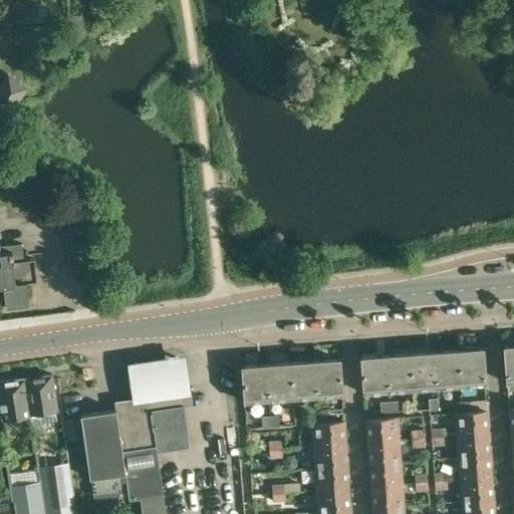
[(0,124),(28,87),(7,71),(0,80),(0,124)]
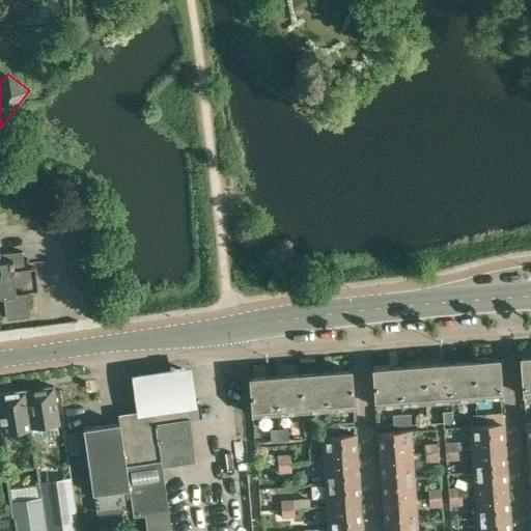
[(0,294),(3,294),(6,316),(29,313),(27,291),(37,289),(35,267),(24,268),(22,251),(0,253),(0,294)]
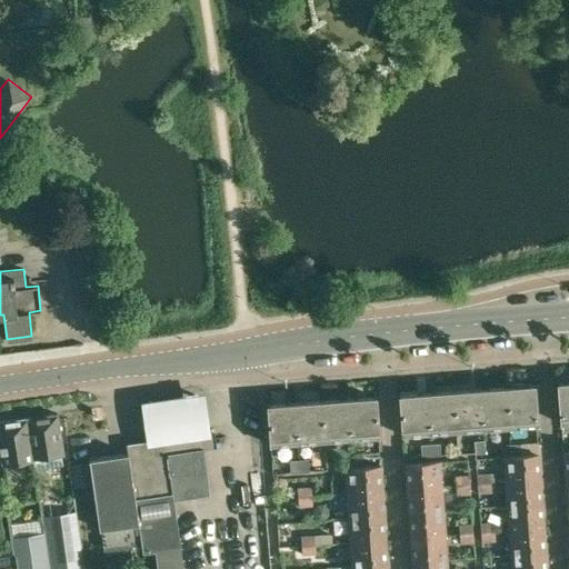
[(568,422),(568,383),(558,385),(561,423),(568,422)]
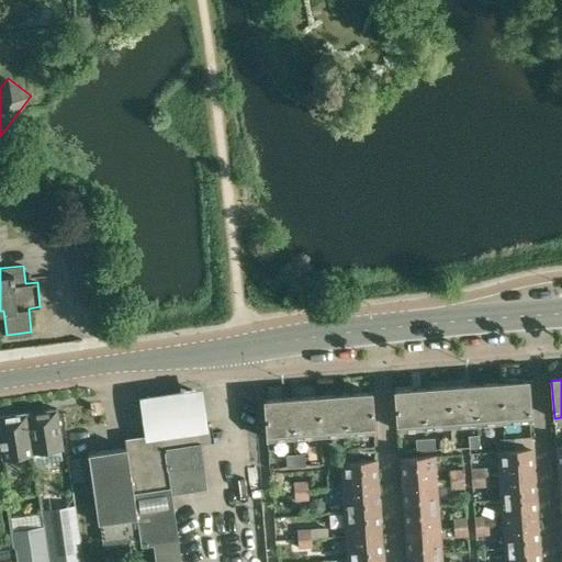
[(527,381),(499,383),(503,422),(529,420),(527,381)]
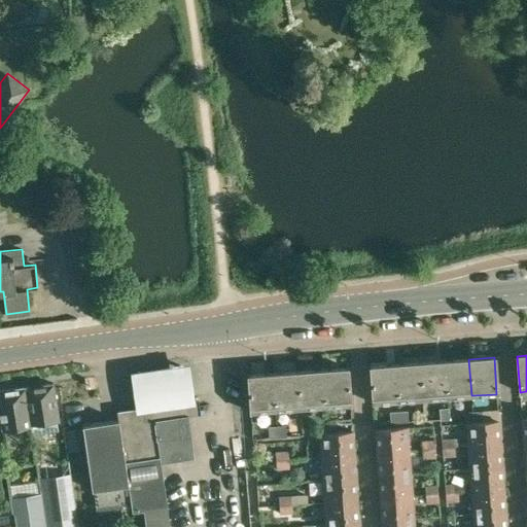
[(468,359),(444,360),(447,397),(471,395),(468,359)]
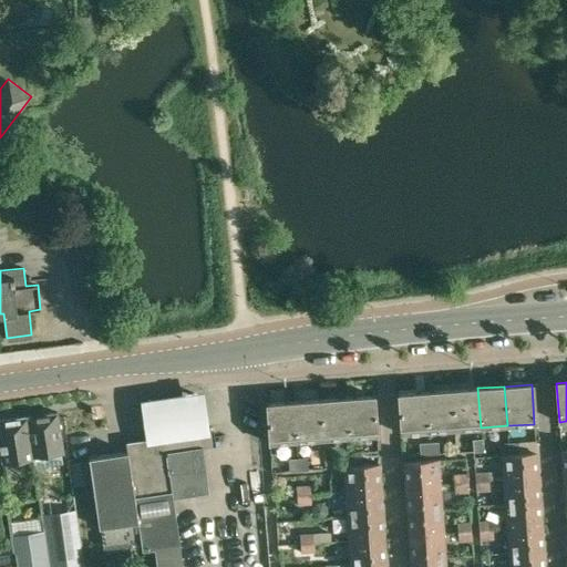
[(203,388),(138,398),(142,419),(145,440),(208,430),(205,409),(203,388)]
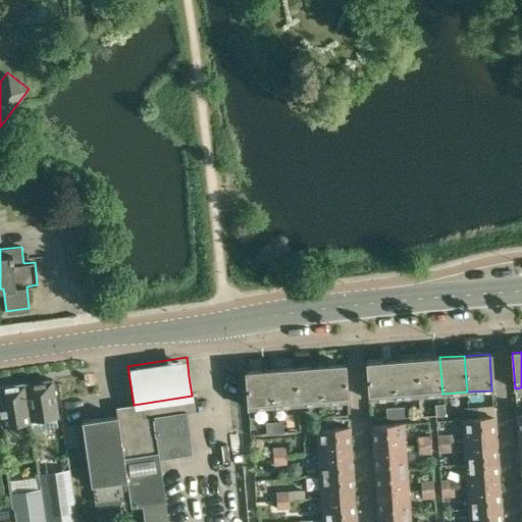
[(439,357),(415,359),(418,396),(442,394),(439,357)]
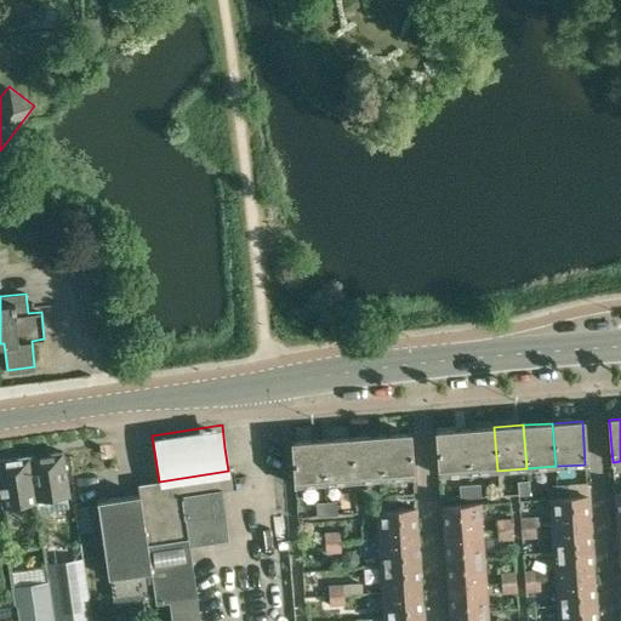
[(494,427),(465,429),(468,472),(497,471),(494,427)]
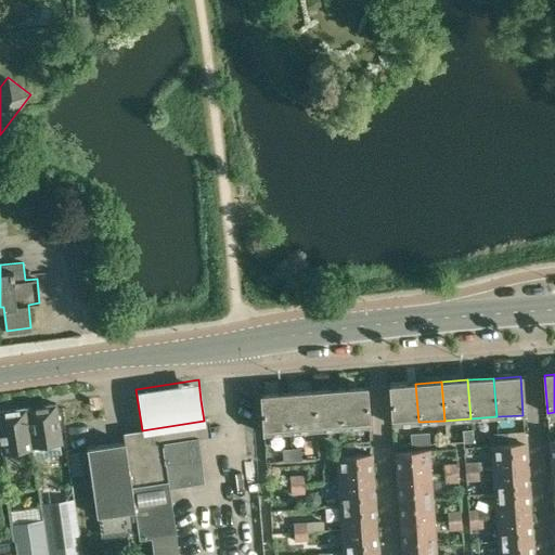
[(418,422),(415,384),(389,386),(392,424),(418,422)]
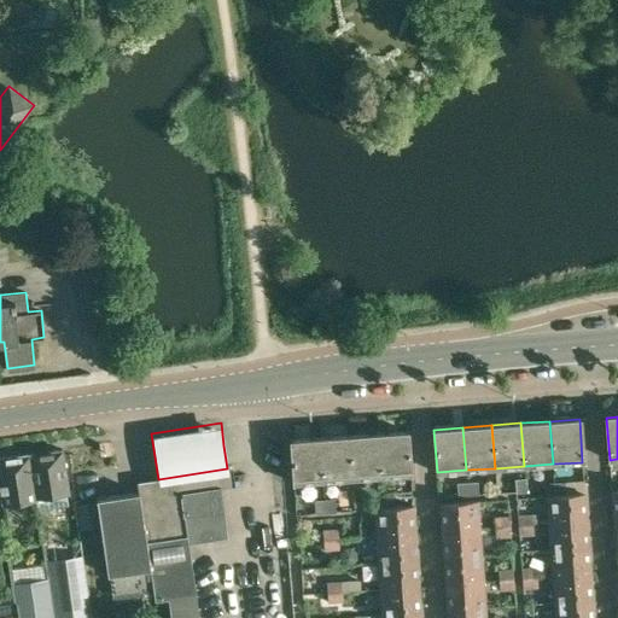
[(407,431),(378,433),(382,476),(410,473),(407,431)]
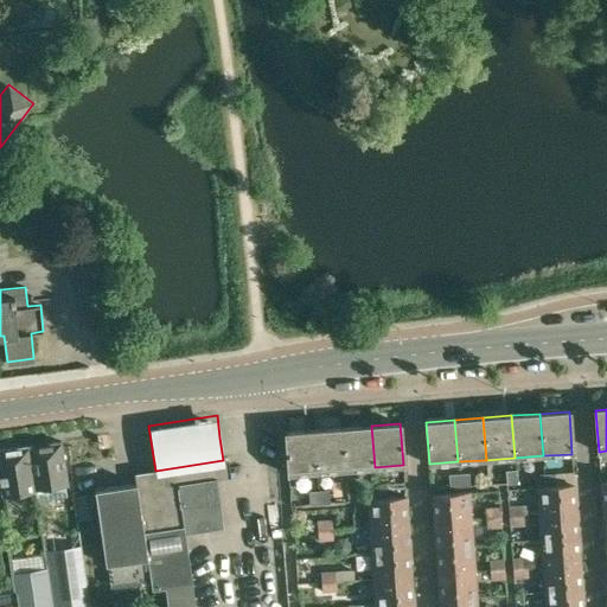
[(371,426),(343,428),(345,470),(375,467),(371,426)]
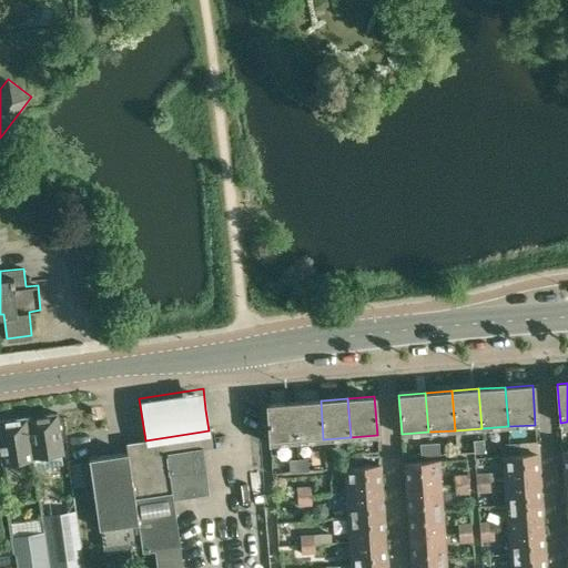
[(321,401),(293,402),(296,442),(323,439),(321,401)]
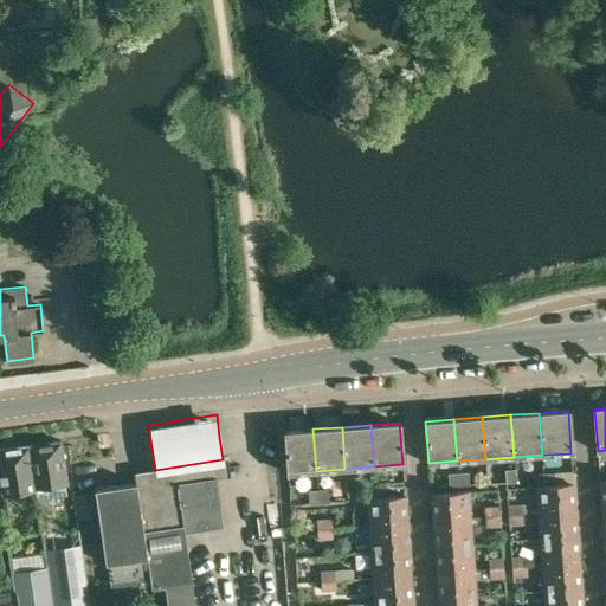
[(316,471),(313,429),(284,431),(288,474),(316,471)]
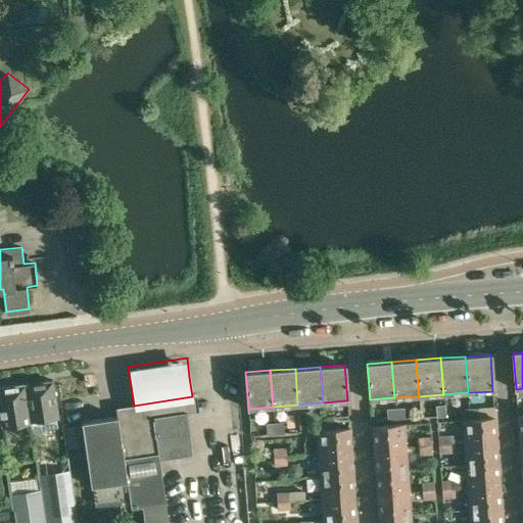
[(57,417),(52,380),(25,384),(31,421),(34,441),(44,440),(47,439),(44,419),(57,417)]
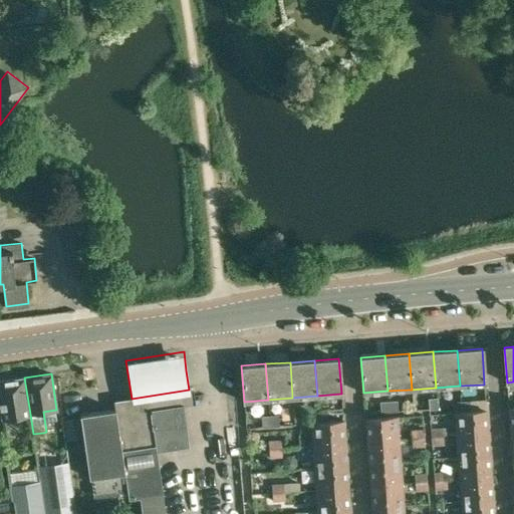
[(30,414),(24,377),(0,380),(0,407),(2,420),(30,416),(30,414)]
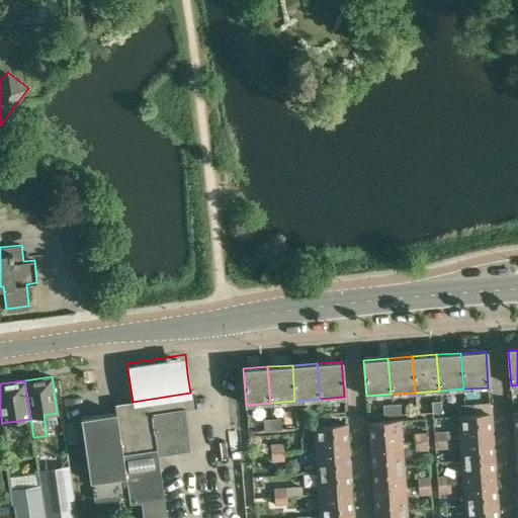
[(167,517),(165,499),(158,453),(191,449),(185,407),(195,406),(193,393),(190,393),(133,402),(115,404),(116,412),(81,417),(90,481),(92,481),(94,500),(128,496),(130,503),(143,502),(144,517),(167,517)]
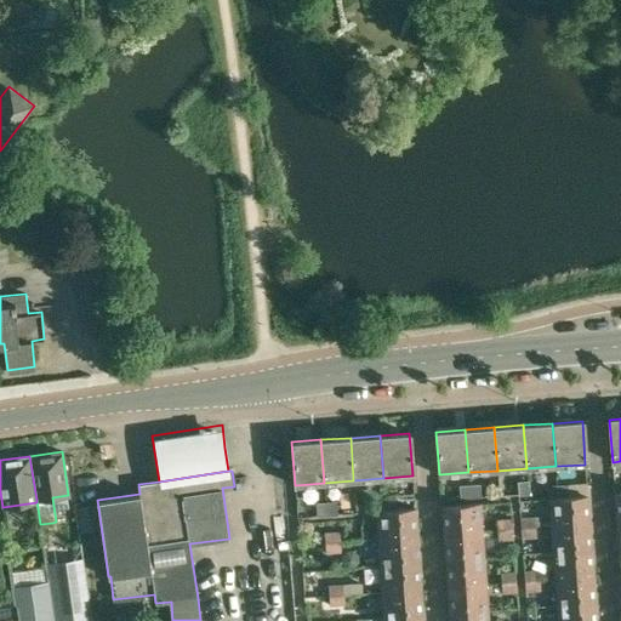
[(518,495),(530,494),(529,479),(517,480),(518,495)]
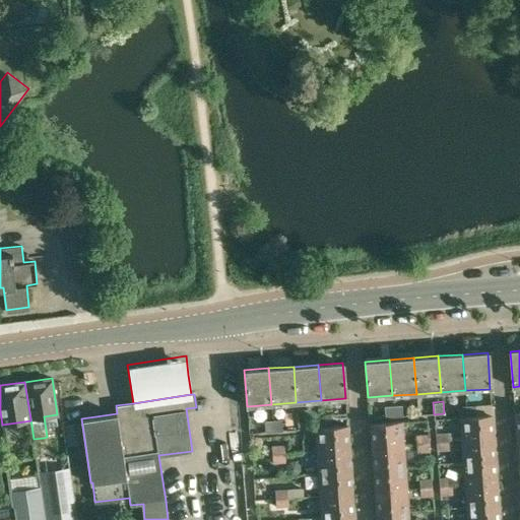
[(491,403),(466,405),(467,416),(492,414),(491,403)]
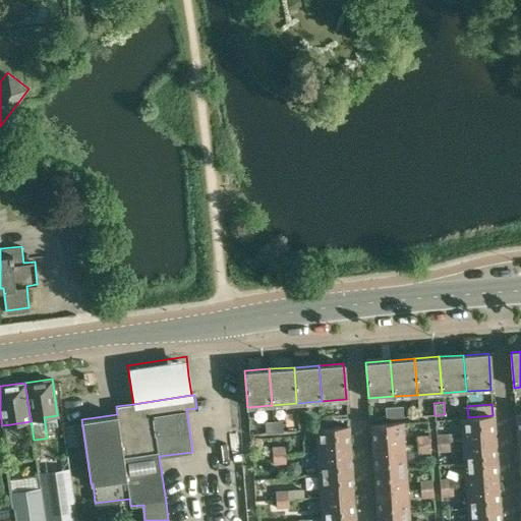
[(402,405),(393,406),(394,417),(404,416),(402,405)]
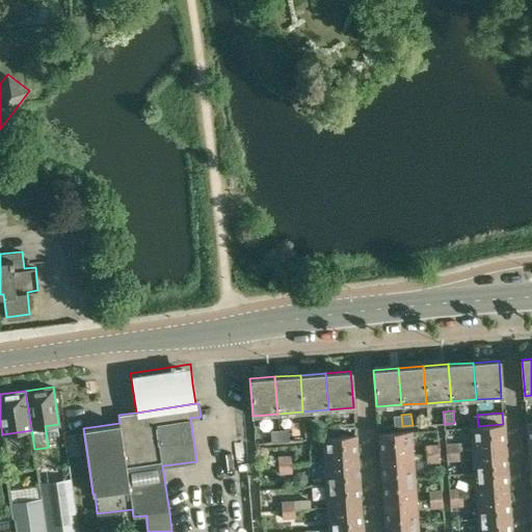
[(402,426),(401,415),(393,415),(394,426),(402,426)]
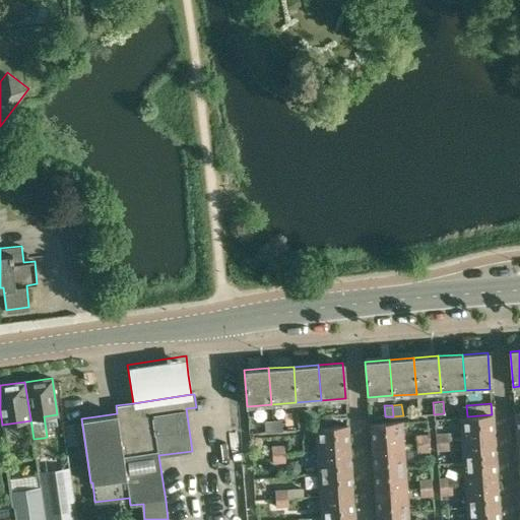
[(457,405),(458,416),(467,416),(466,405),(457,405)]
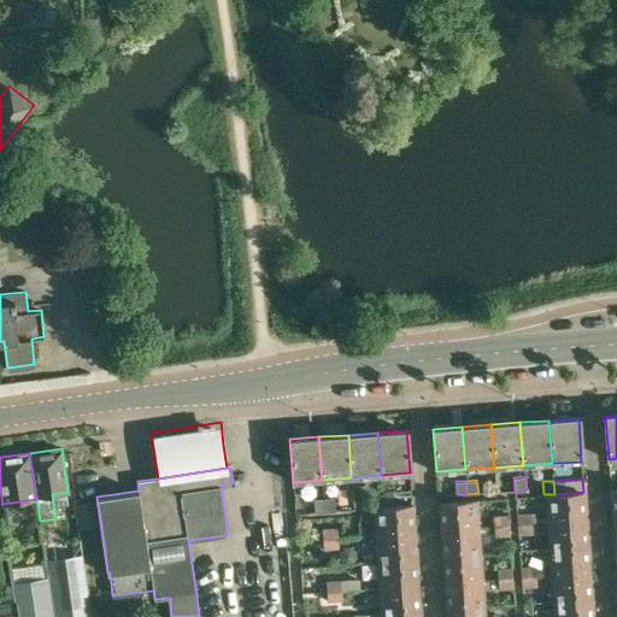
[(371,507),(374,507),(383,507),(382,493),(370,494),(371,507)]
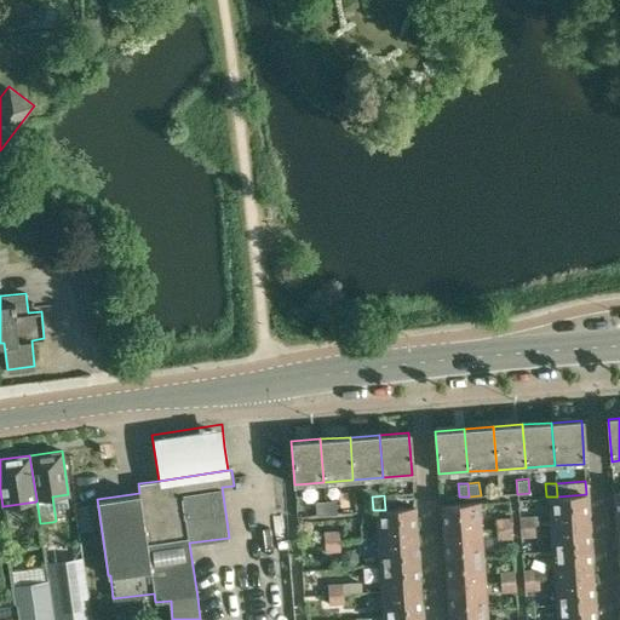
[(395,509),(394,495),(384,495),(385,510),(395,509)]
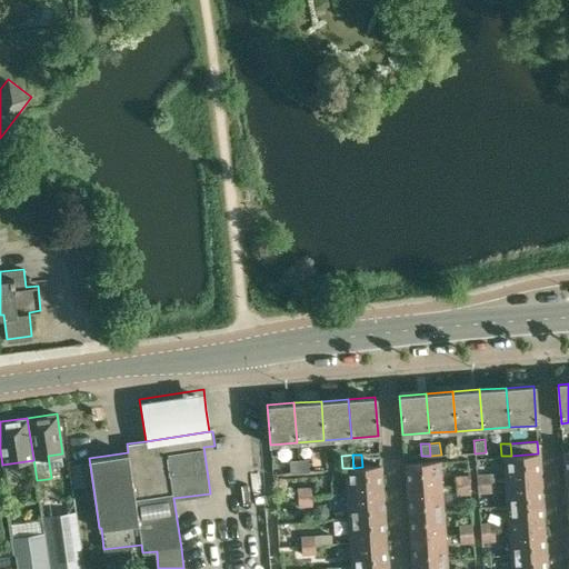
[(502,457),(505,481),(540,479),(538,455),(502,457)]
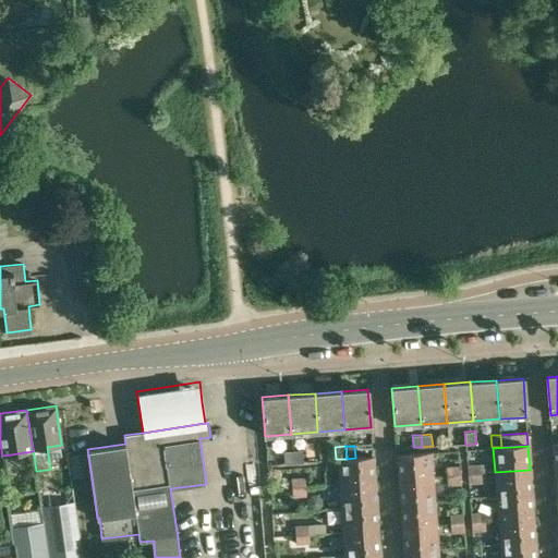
[(302,449),(292,450),(293,462),(303,462),(302,449)]
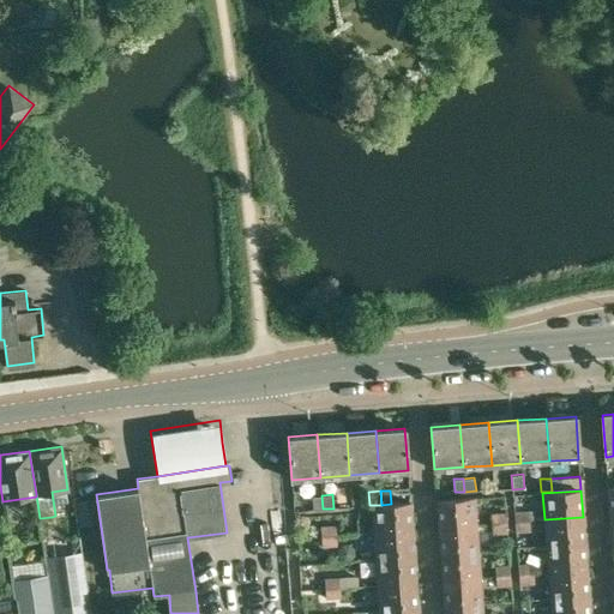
[(323,509),(321,495),(312,497),(313,510),(323,509)]
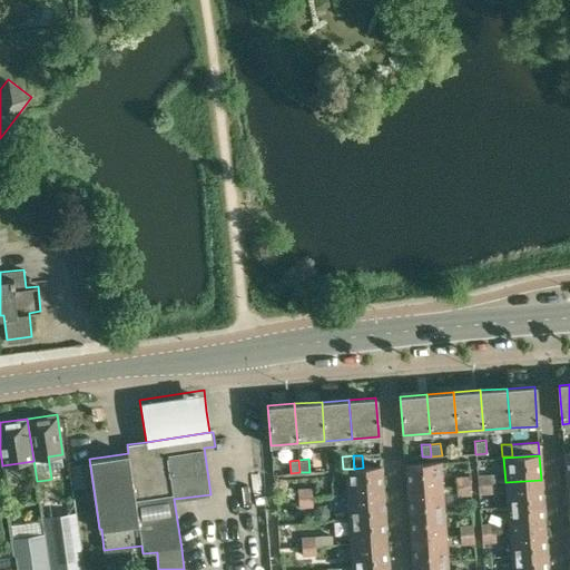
[(404,464),(406,490),(442,488),(440,462),(404,464)]
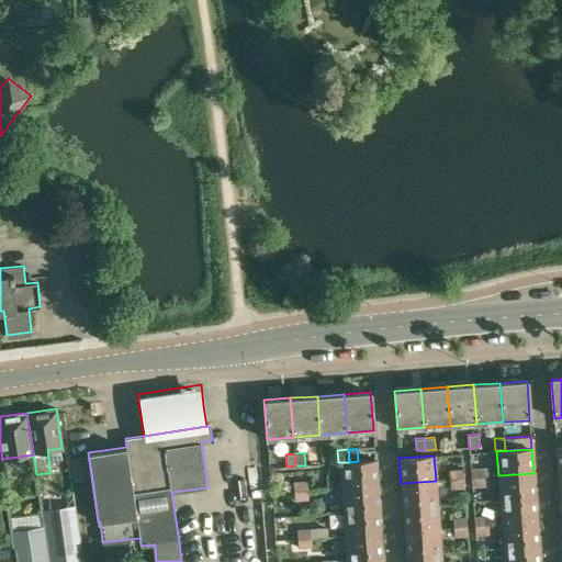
[(72,479),(90,475),(87,457),(69,459),(72,479)]
